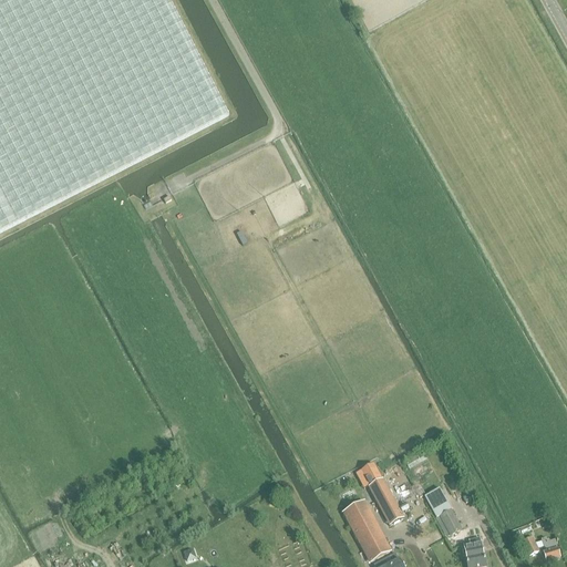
[(0,0),(0,234),(228,117),(167,0),(0,0)]
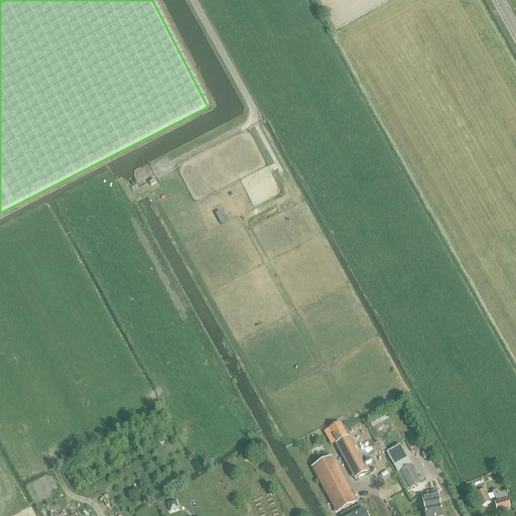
[(386,414),(370,423),(373,429),(389,420),(386,414)]
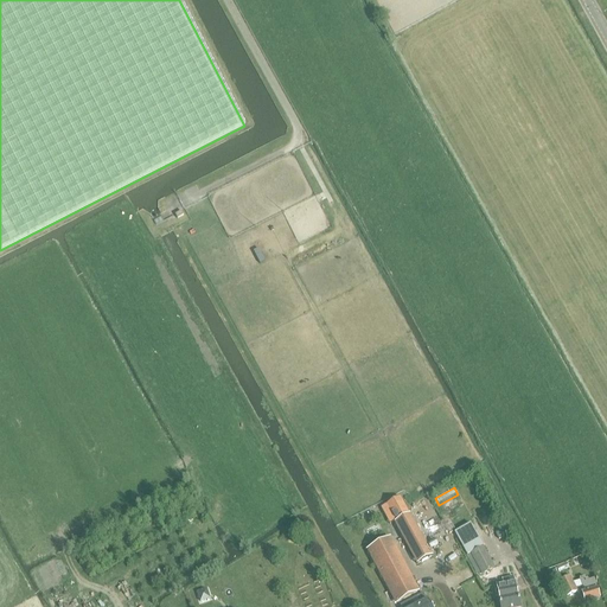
[(396,523),(395,524),(417,564),(433,556),(410,515),(409,516),(400,499),(388,505),(396,523)]
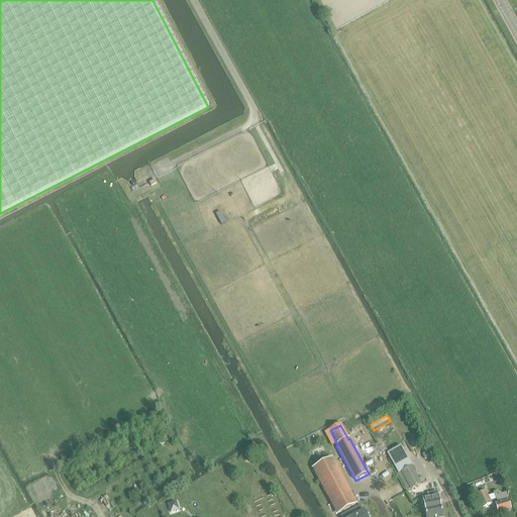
[(401,447),(387,454),(398,475),(401,473),(404,472),(412,467),(401,447)]
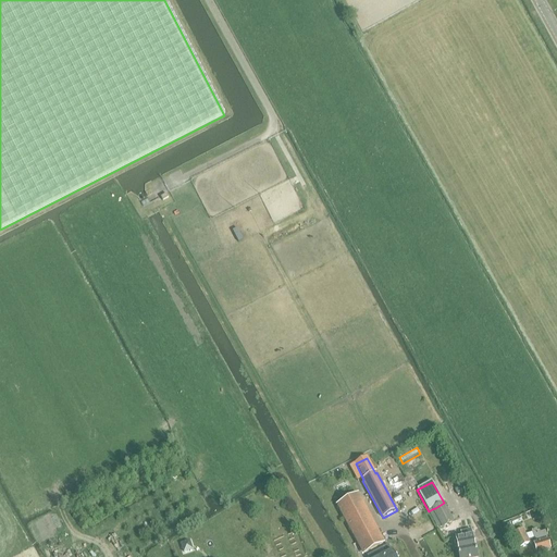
[(363,554),(383,544),(357,495),(337,506),(363,554)]
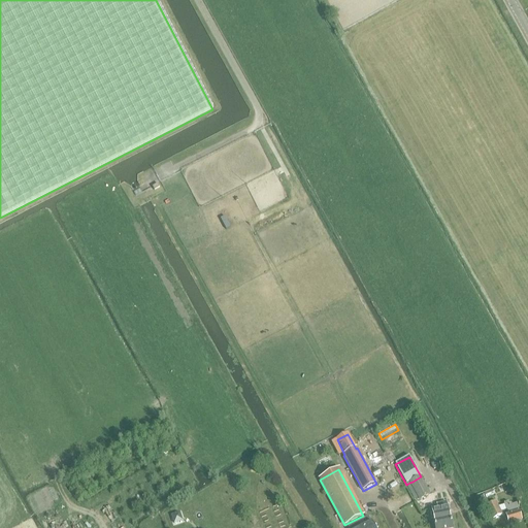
[(413,482),(409,483),(415,492),(411,493),(416,502),(419,500),(420,501),(431,495),(421,476),(413,482)]
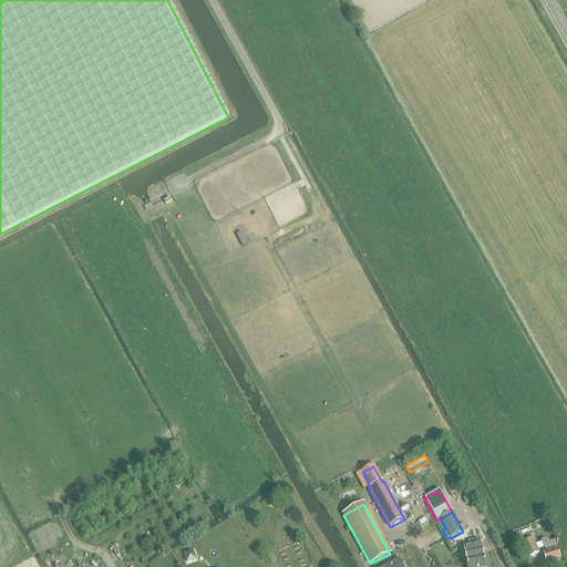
[(521,532),(516,534),(522,545),(526,543),(521,532)]
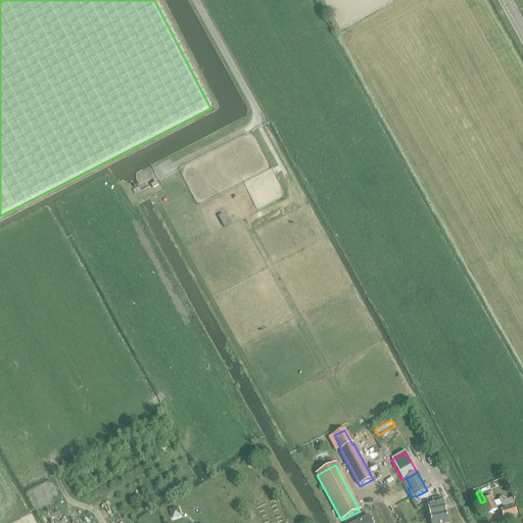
[(485,501),(481,503),(487,515),(497,510),(495,507),(501,505),(503,511),(502,511),(505,520),(517,516),(515,507),(514,507),(512,500),(507,501),(507,498),(504,500),(504,497),(498,498),(500,501),(493,503),(491,497),(485,501)]
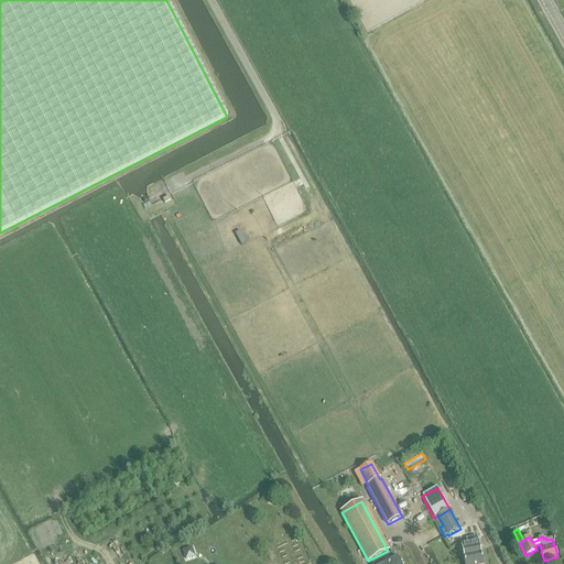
[(478,540),(462,543),(464,554),(463,554),(464,563),(483,563),(479,544),(478,544),(478,540)]
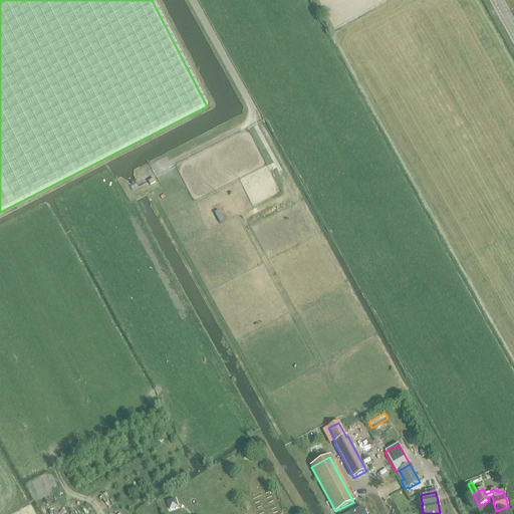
[(175,499),(167,502),(170,511),(178,508),(175,499)]
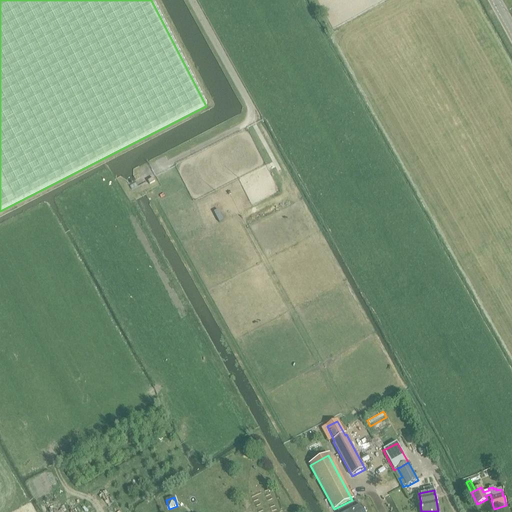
[(357,502),(352,505),(339,511),(364,511),(363,511),(360,507),(361,506),(361,505),(359,506),(357,502)]
